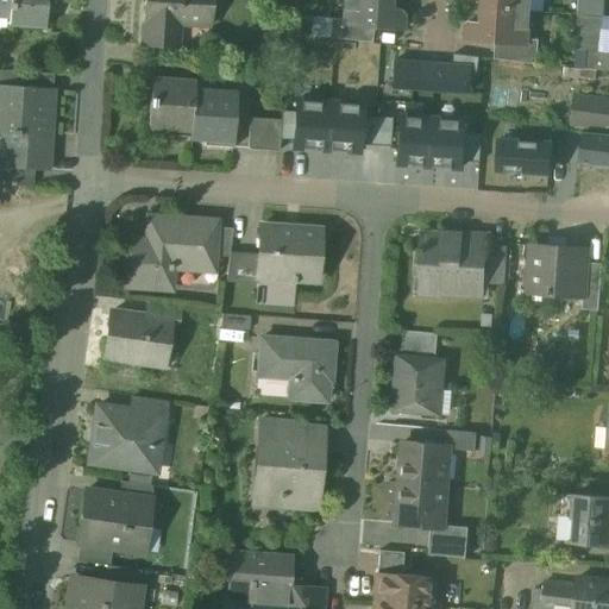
[(48,0),(0,0),(0,13),(12,16),(11,25),(46,26),(48,0)]
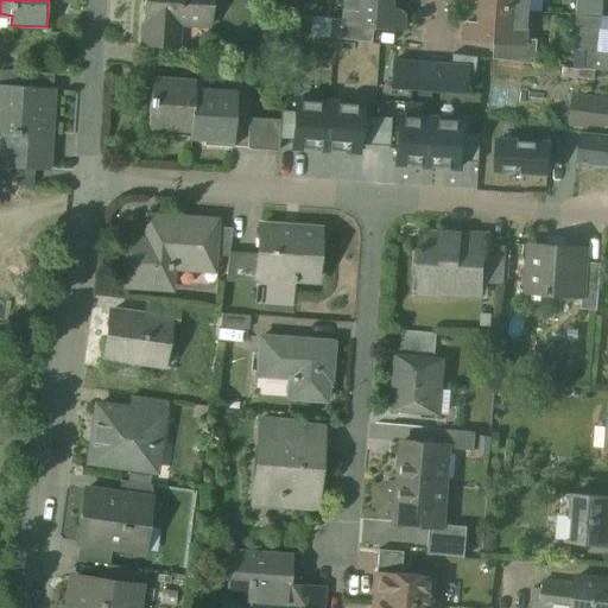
[(213,0),(145,0),(144,45),(169,46),(170,24),(211,26),(213,0)]
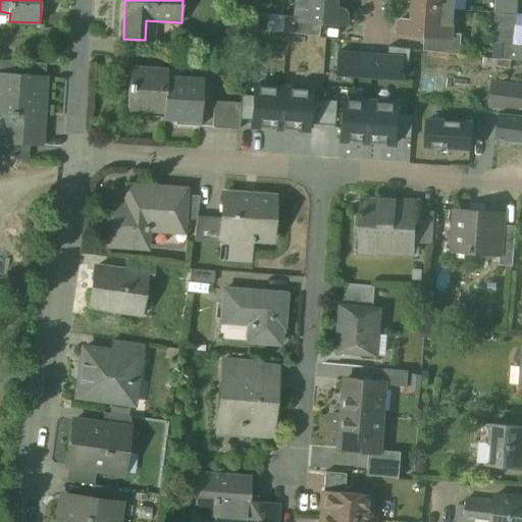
[(333,0),(295,0),(294,17),(294,21),(319,23),(345,25),(346,14),(343,10),(333,9),(333,0)]
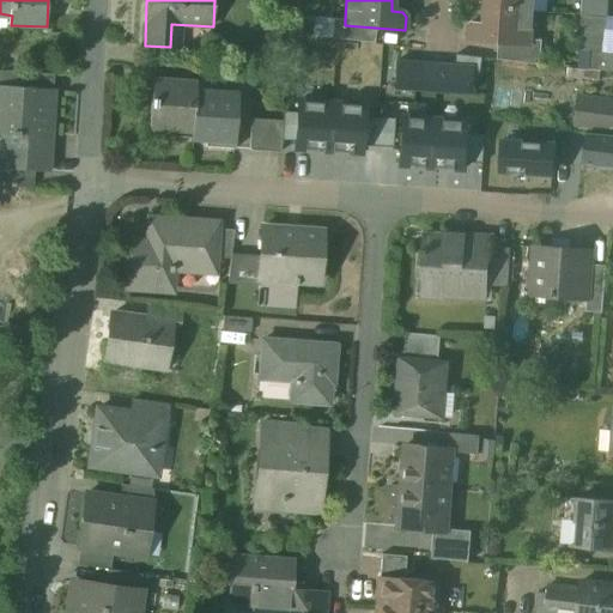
[(486,0),(486,7),(532,11),(533,0),(486,0)]
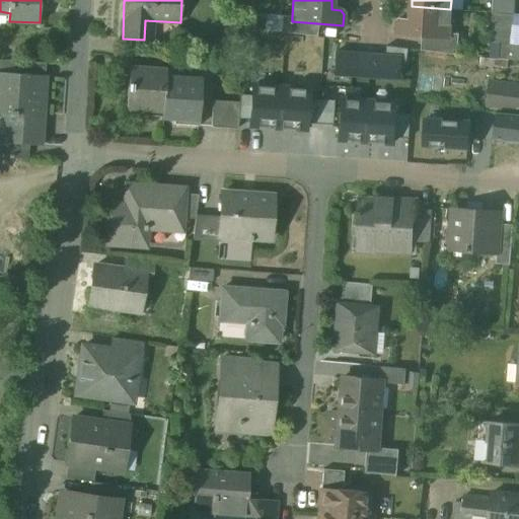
[(492,0),(492,13),(512,14),(513,0),(492,0)]
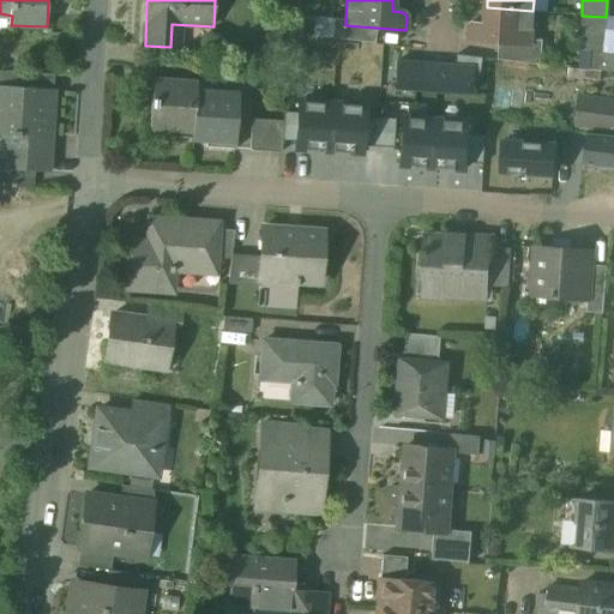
[(533,11),(487,7),(486,23),(476,23),(471,26),(470,41),(499,43),(530,44),(531,40),(533,11)]
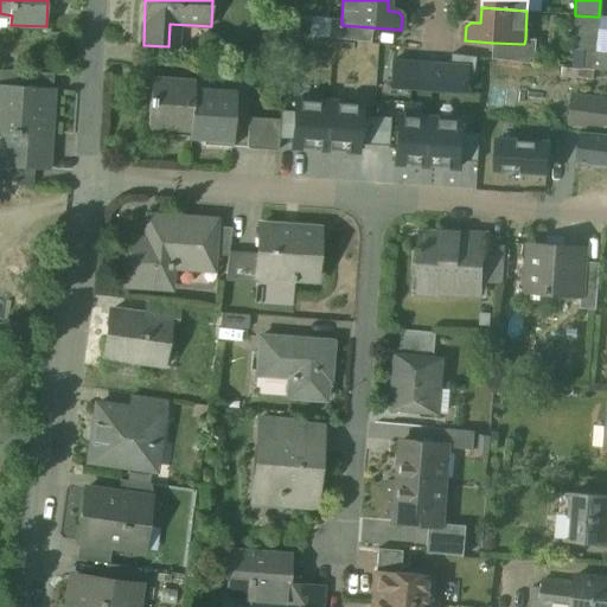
[(606,17),(599,17),(575,16),(573,66),(573,68),(606,71),(606,17)]
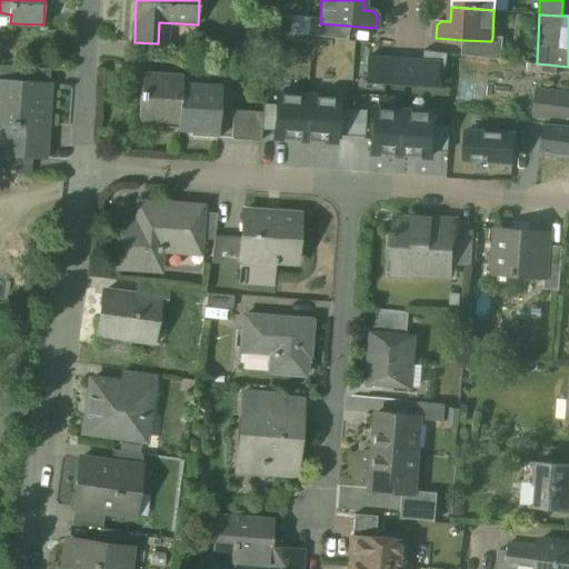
[(320,19),(309,18),(307,36),(347,40),(348,26),(320,23),(320,19)]
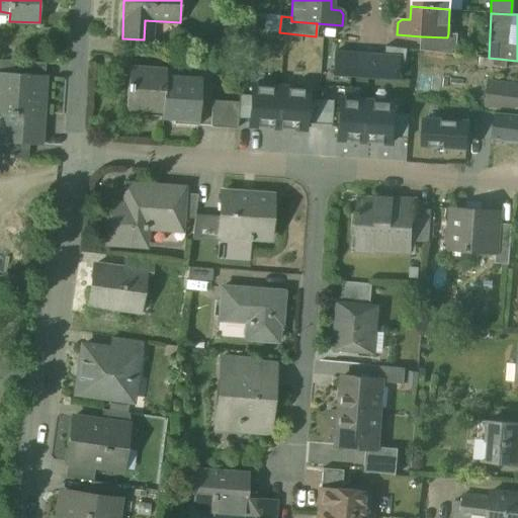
[(447,37),(421,36),(420,51),(456,55),(458,34),(448,33),(447,37)]
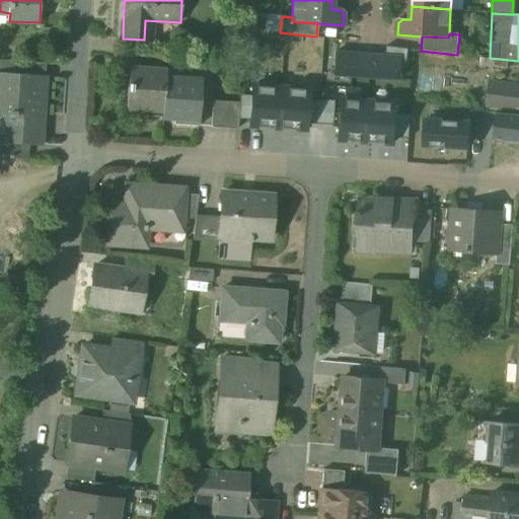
[(385,59),(400,61),(400,62),(406,62),(409,49),(386,47),(385,59)]
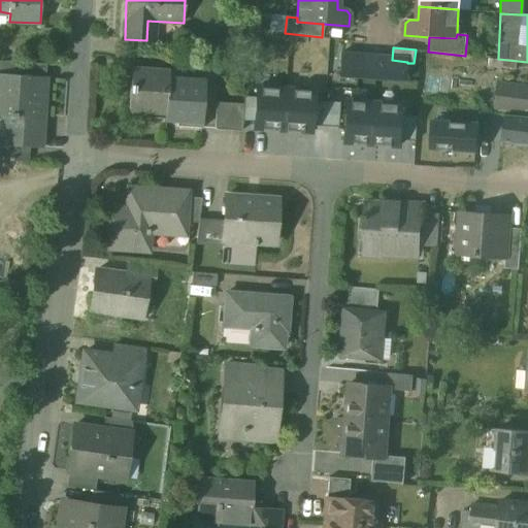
[(392,60),(341,54),(340,76),(406,80),(407,63),(407,62),(392,60)]
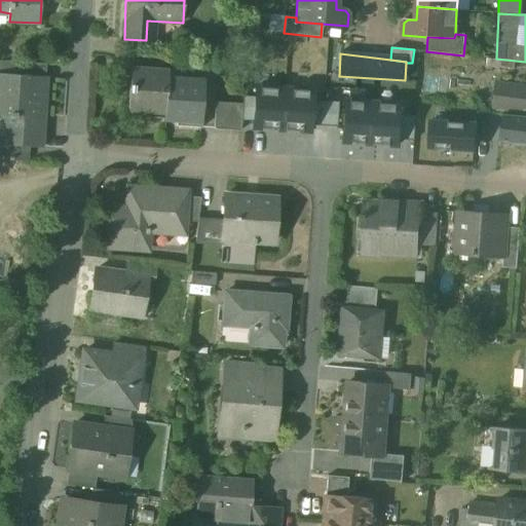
[(20,63),(0,62),(0,74),(19,76),(20,63)]
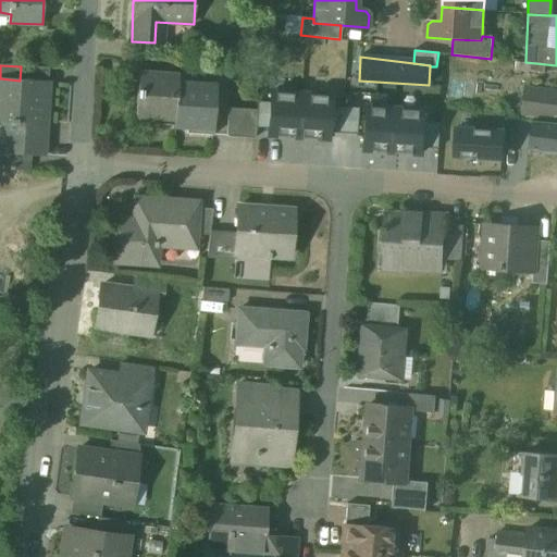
[(177,75),(138,73),(135,115),(174,118),(176,83),(177,83),(177,75)]
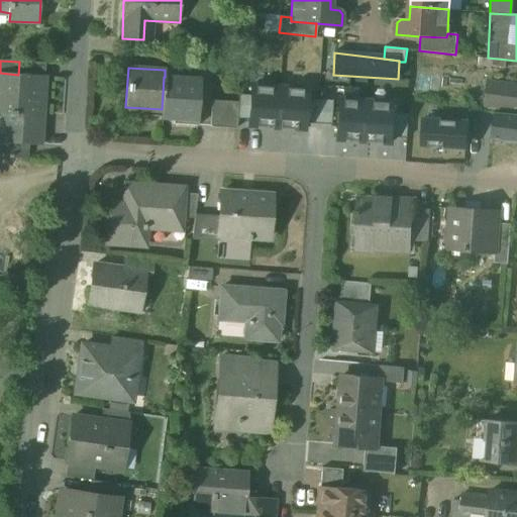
[(18,75),(0,73),(0,112),(3,113),(1,142),(27,144),(42,145),(45,114),(42,114),(43,106),(45,106),(46,101),(43,101),(44,78),(47,78),(47,77),(18,75)]
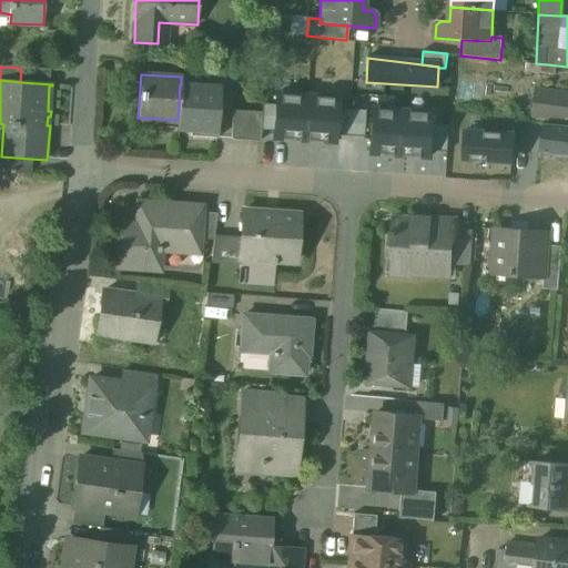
[(181,84),(180,84),(178,120),(176,128),(217,131),(220,87),(181,84)]
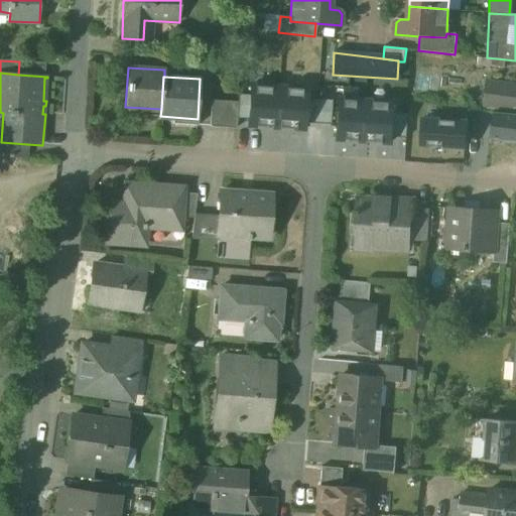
[(515,85),(487,82),(484,106),(514,110),(514,107),(515,107),(515,85)]
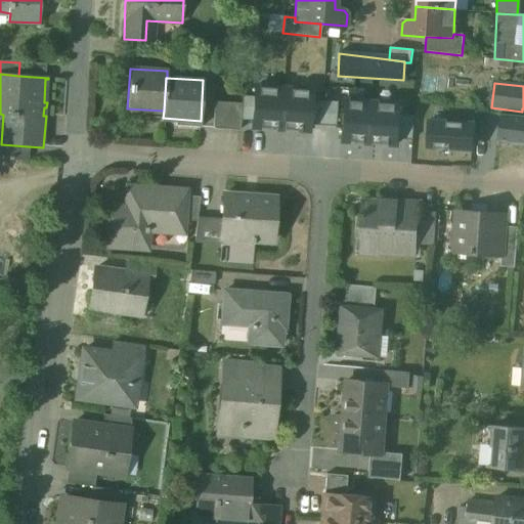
[(252,127),(280,129),(284,89),(255,87),(255,96),(253,121),(252,127)]
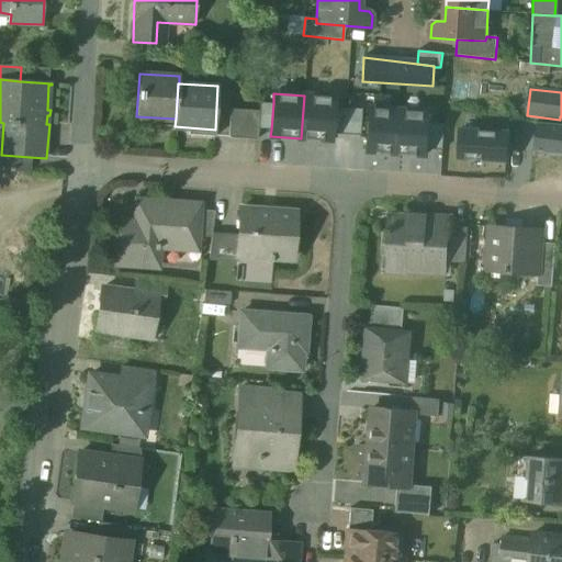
[(304,96),(301,138),(330,141),(332,134),(333,108),(334,97),(304,96)]
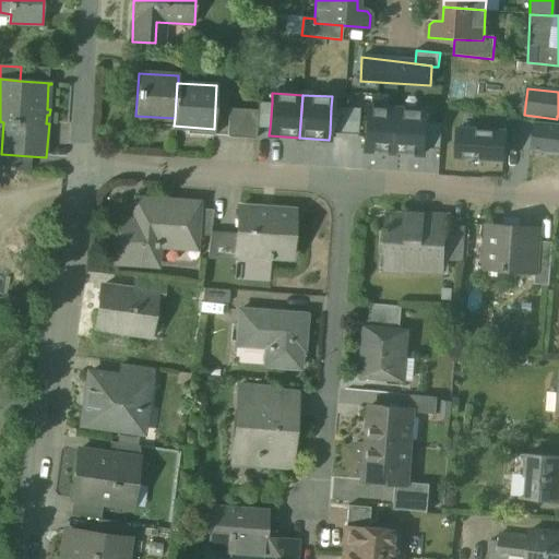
[(259,102),(258,110),(257,129),(270,129),(272,103),(259,102)]
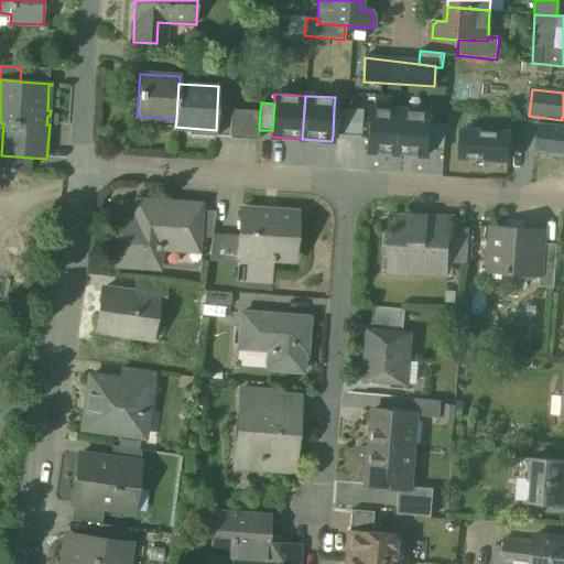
[(348,109),(334,108),(333,134),(347,136),(348,109)]
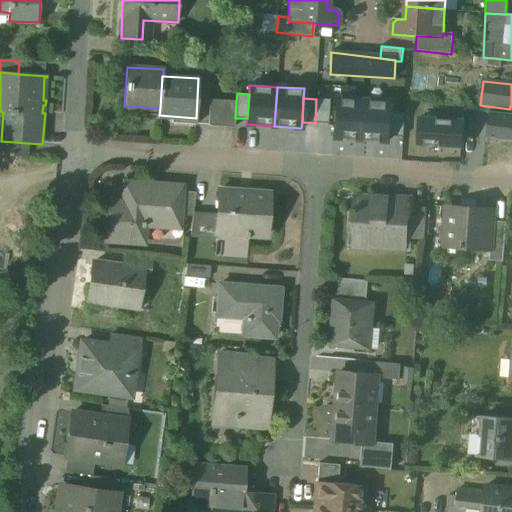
[(363,100),(336,98),(333,138),(360,140),(363,100)]
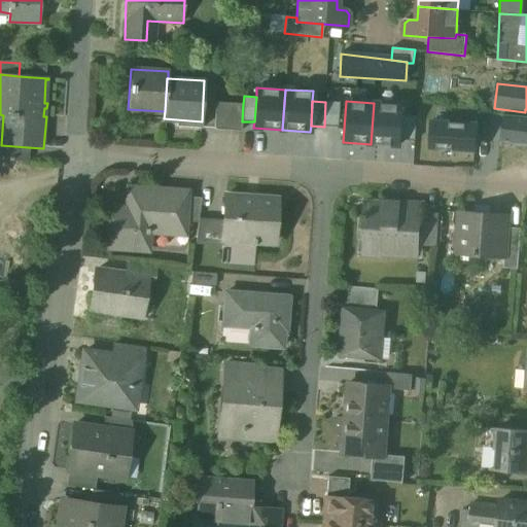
[(340,102),(325,102),(324,127),(338,128),(340,102)]
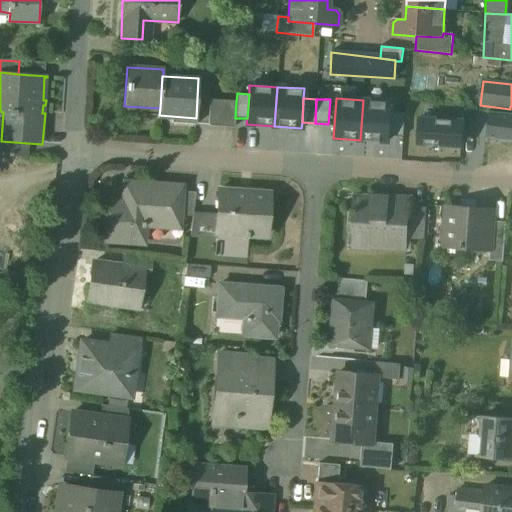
[(222,101),(210,100),(208,126),(221,127),(222,101)]
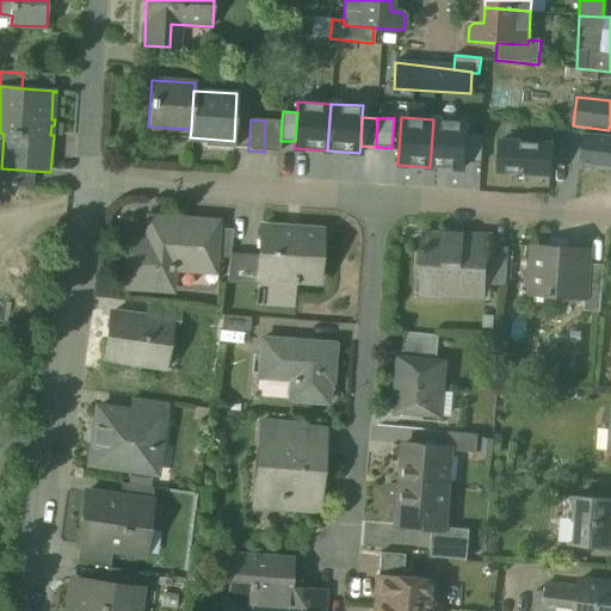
[(433,119),(430,167),(464,170),(464,162),(466,134),(467,122),(433,119)]
